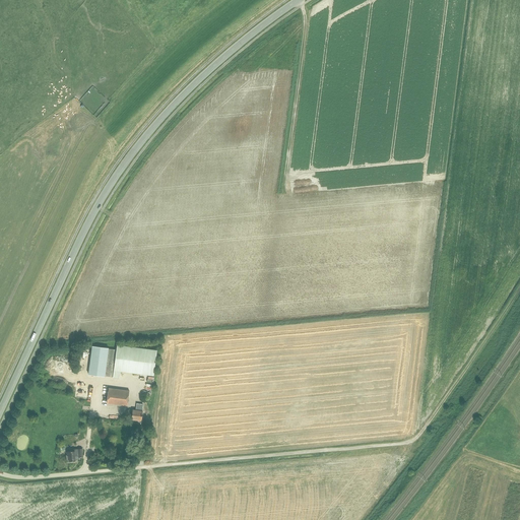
[(105,375),(110,376),(113,377),(113,378),(119,378),(120,372),(153,376),(156,350),(117,345),(117,349),(109,348),(92,346),(89,370),(88,375),(105,377),(105,375)]
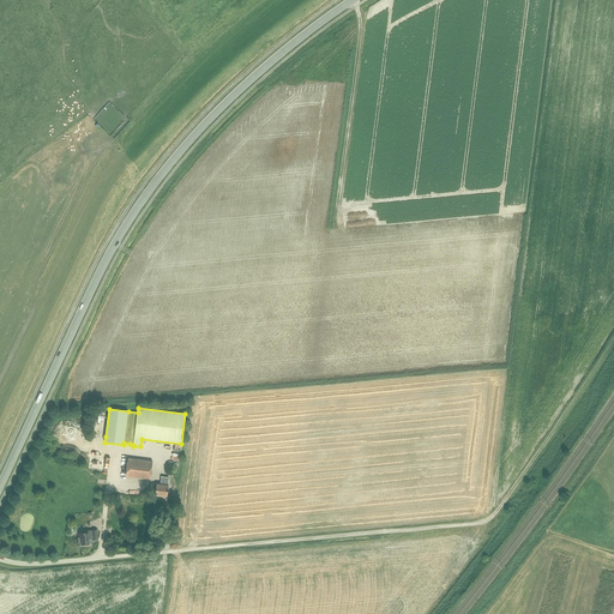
[(74,438),(70,445),(71,446),(67,450),(74,455),(79,447),(74,444),(78,440),(74,438)]
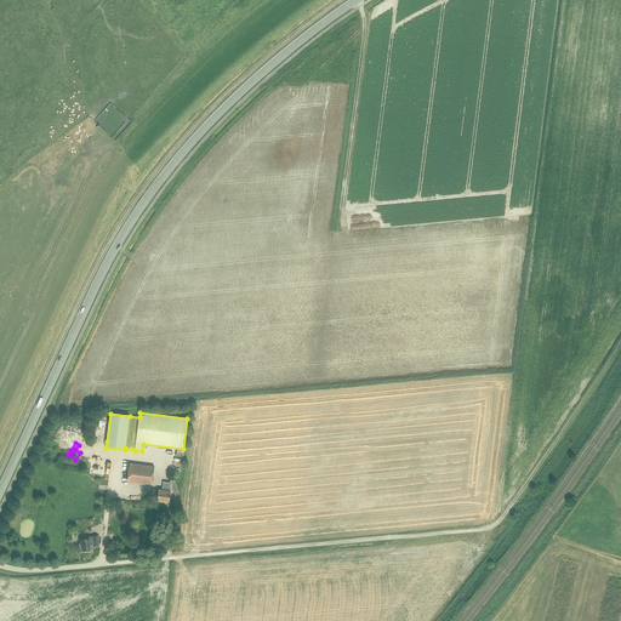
[(152,484),(154,467),(130,463),(127,482),(152,484)]
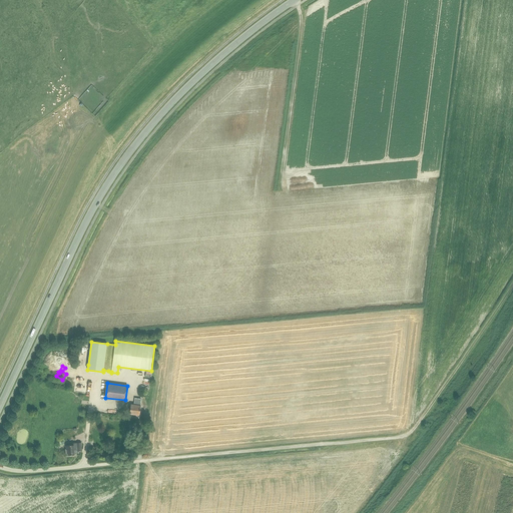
[(131,404),(129,414),(140,415),(141,405),(140,405),(141,399),(135,398),(134,405),(131,404)]
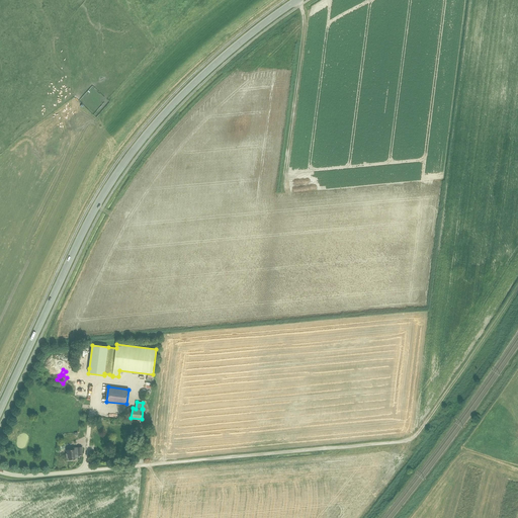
[(78,455),(83,455),(82,447),(78,447),(77,447),(73,447),(73,449),(67,450),(67,453),(66,454),(67,459),(75,459),(75,457),(78,457),(78,455)]
